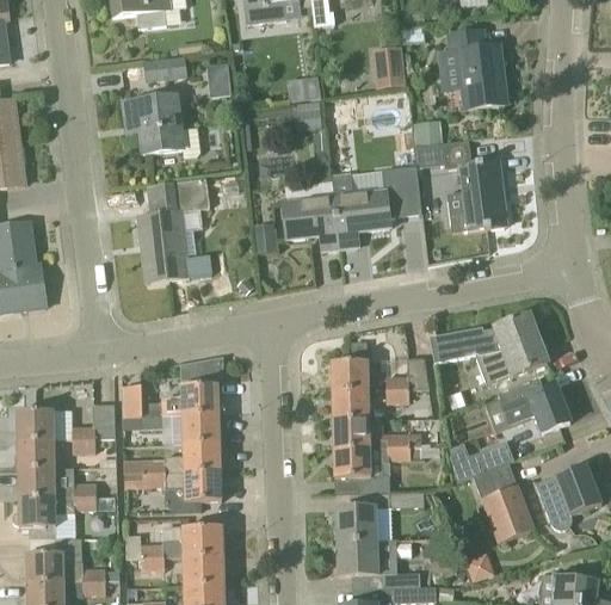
[(166,24),(164,10),(185,6),(184,0),(110,0),(112,16),(136,13),(139,29),(166,24)]
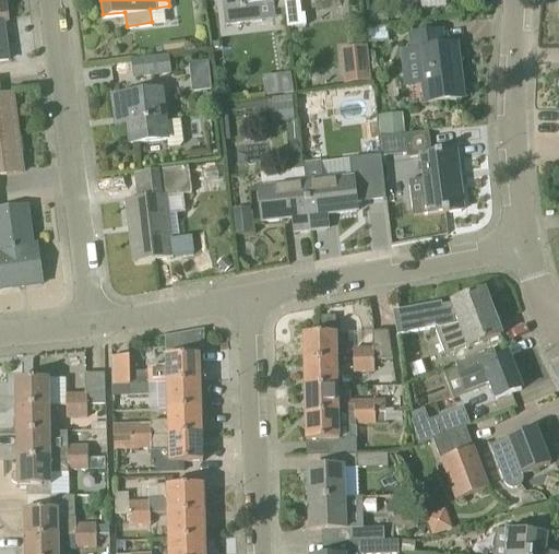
[(286,14),(285,0),(223,0),(224,6),(226,22),(228,21),(263,18),(261,1),(273,0),(273,6),(281,4),(282,15),(286,14)]
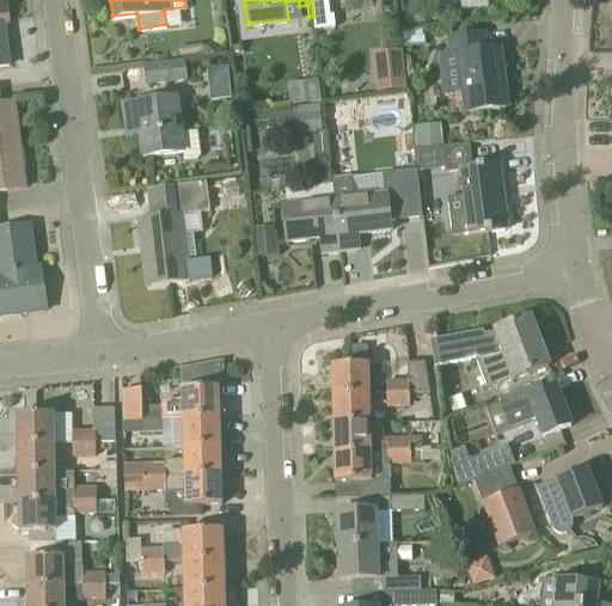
[(312,0),(313,16),(314,26),(335,24),(334,12),(330,12),(328,0),(312,0)]
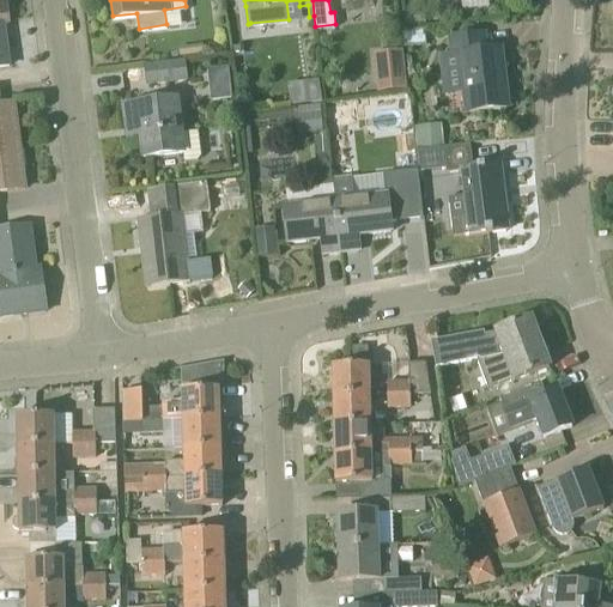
[(485,47),(484,29),(450,32),(453,48),(438,50),(444,91),(465,89),(467,109),(508,104),(501,44),(485,47)]
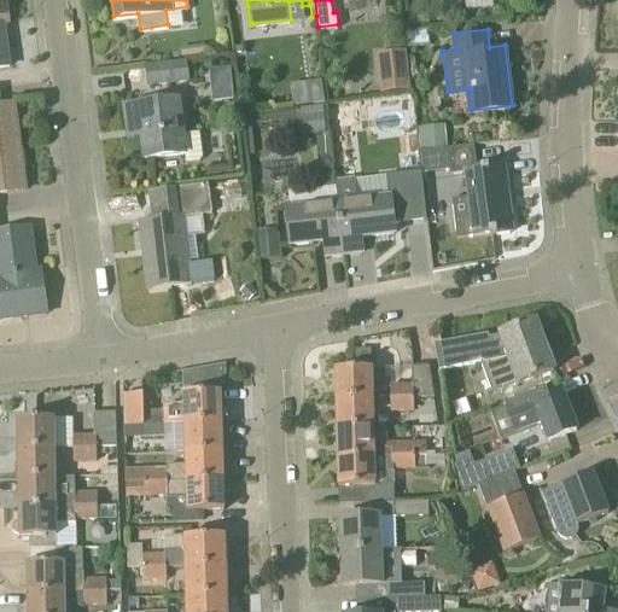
[(379,88),(409,85),(406,45),(374,48),(379,88)]
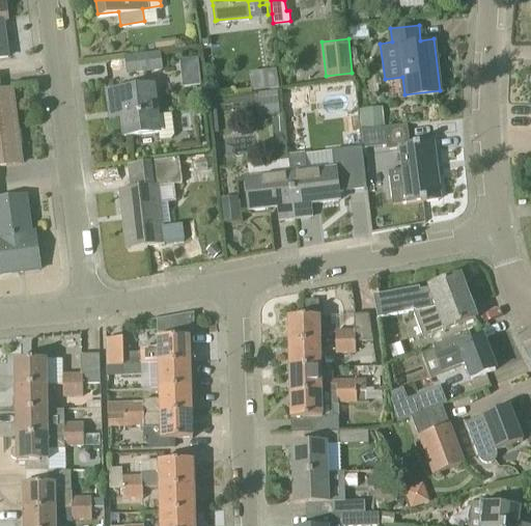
[(129,71),(130,70),(162,66),(160,51),(127,55),(129,71)]
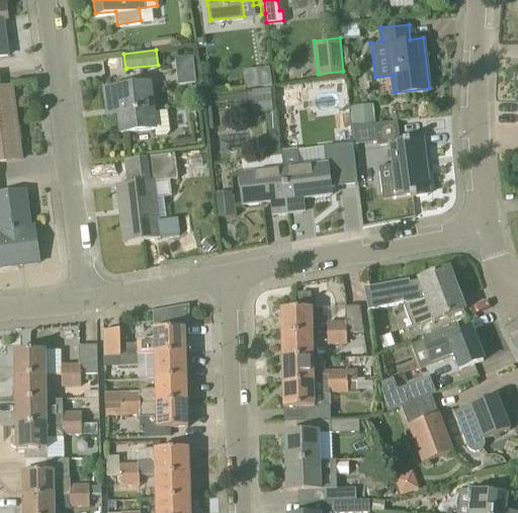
[(192,54),(175,56),(178,82),(195,80),(192,54)]
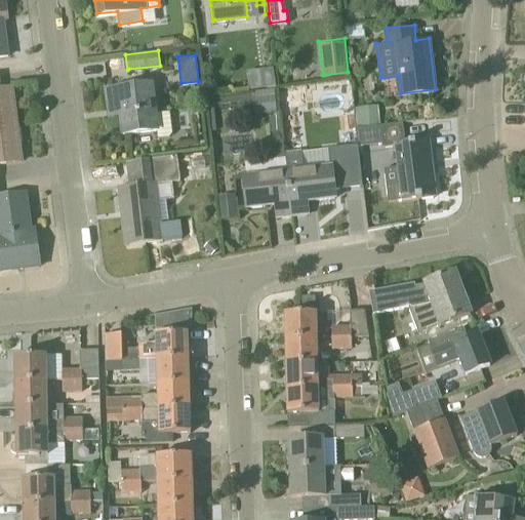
[(155,111),(152,82),(134,84),(106,87),(108,106),(119,105),(122,131),(157,127),(155,111)]
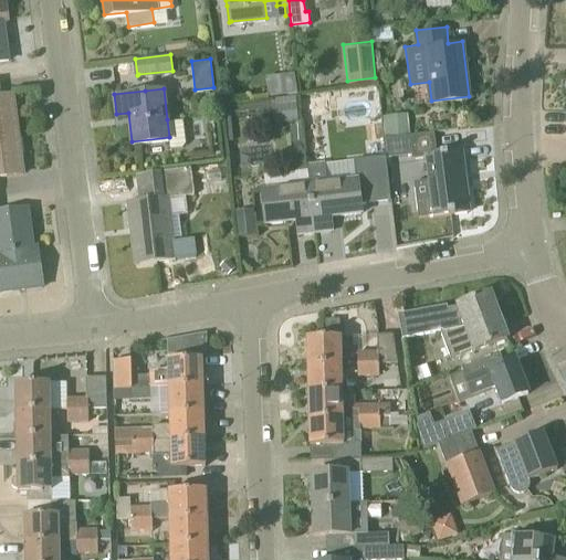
[(0,133),(18,130),(13,92),(0,93),(0,133)]
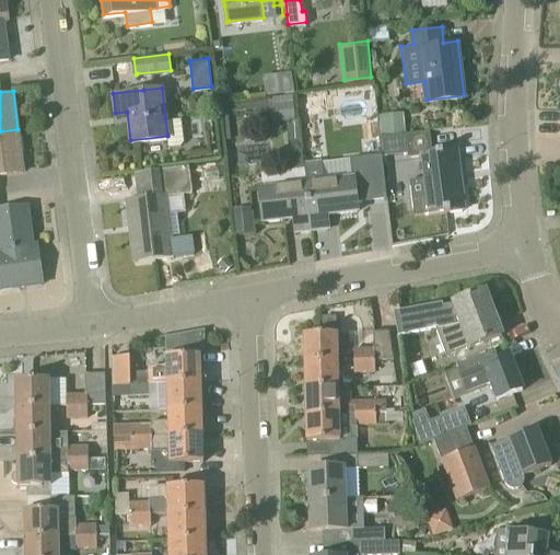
[(432,150),(429,128),(406,130),(381,134),(381,139),(380,139),(382,153),(407,150),(408,154),(420,152),(423,175),(409,177),(411,192),(413,212),(428,211),(428,212),(463,208),(457,170),(461,170),(457,147),(432,150)]
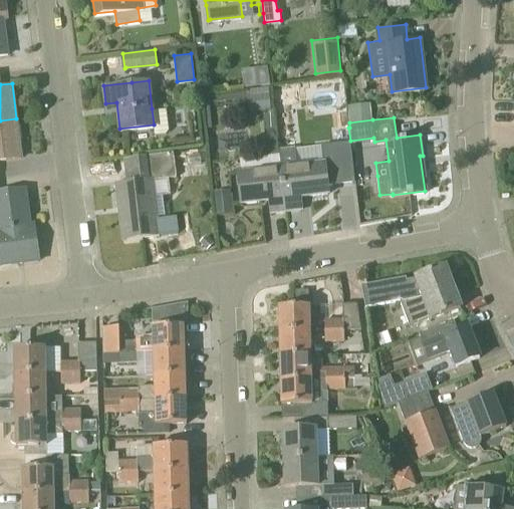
[(0,158),(21,155),(16,118),(0,120),(0,158)]
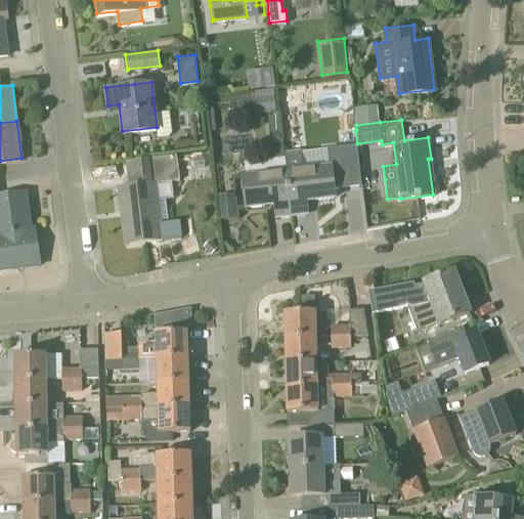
[(303,168),(300,147),(285,149),(288,170),(287,170),(291,213),(307,211),(306,198),(335,195),(331,165),(303,168)]
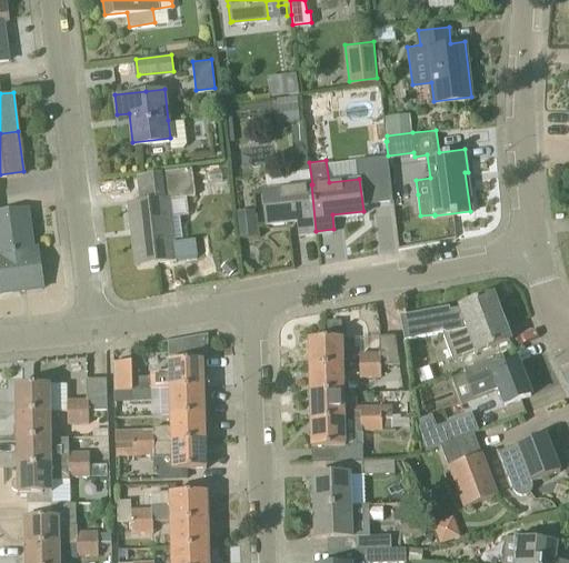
[(176,258),(173,237),(168,195),(195,192),(191,166),(137,172),(140,199),(128,200),(131,224),(137,223),(141,262),(176,258)]
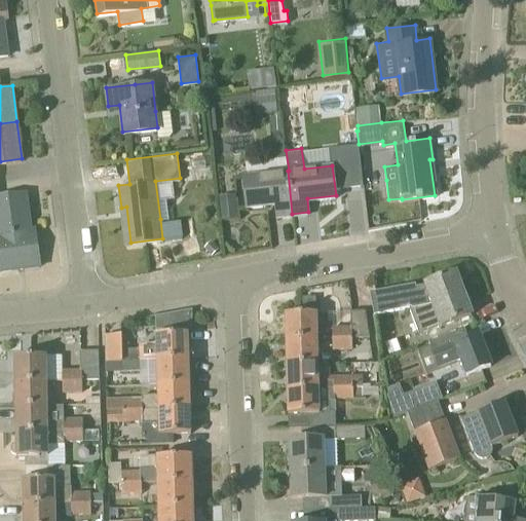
[(292,214),(288,171),(243,176),(247,206),(275,202),(277,215),(292,214)]
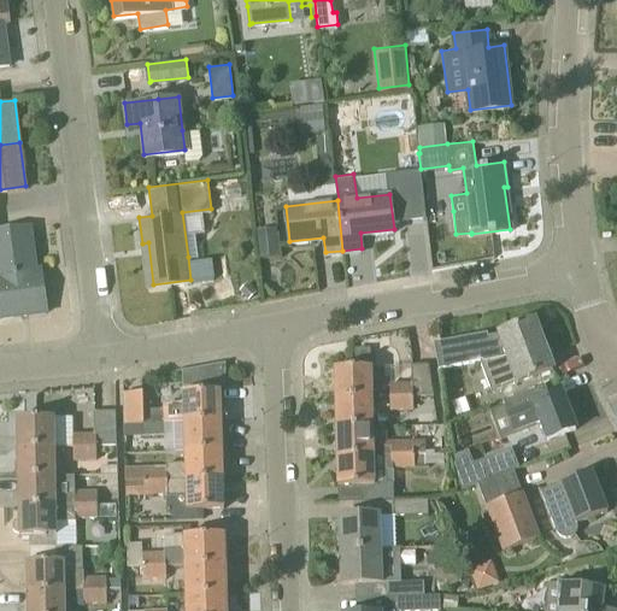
[(30,224),(0,227),(0,271),(36,266),(30,224)]
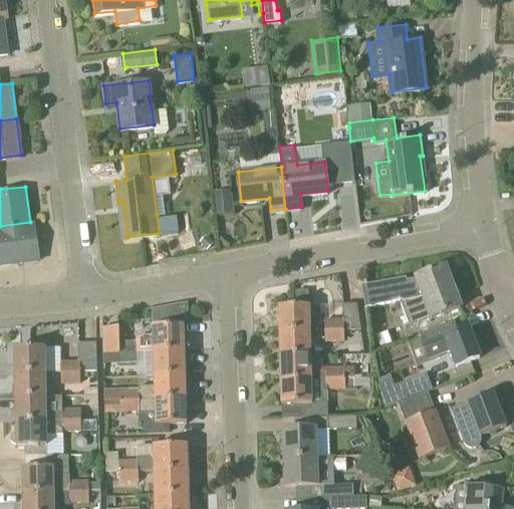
[(0,262),(38,258),(34,221),(30,222),(0,226),(0,262)]
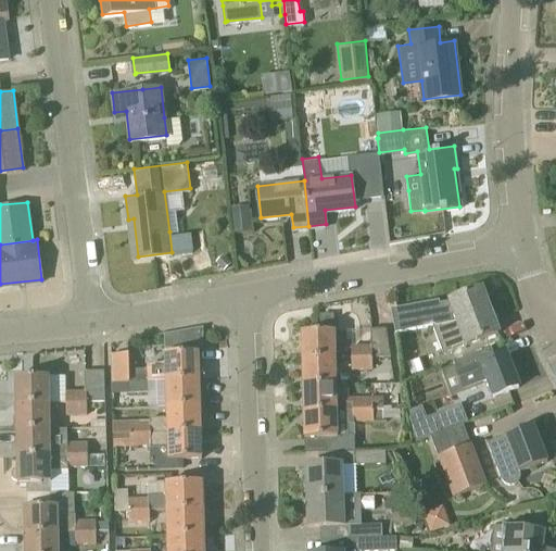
[(497,330),(481,286),(450,298),(440,300),(439,297),(391,307),(395,330),(434,323),(444,350),(466,341),(466,342),(497,330)]
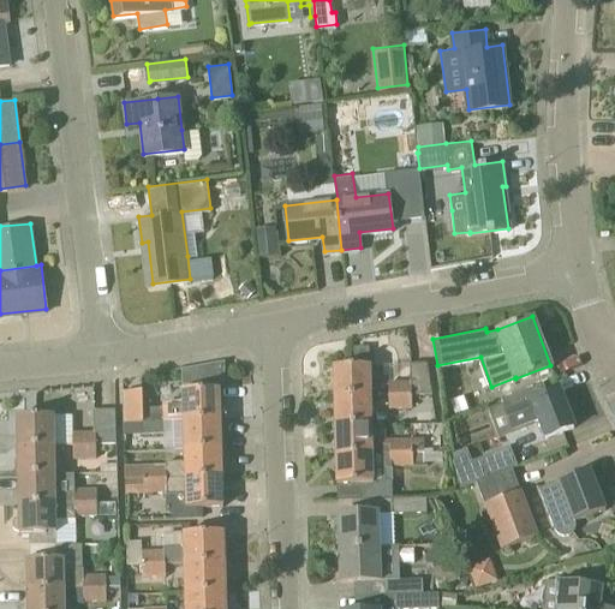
[(388,392),(411,392),(433,392),(428,360),(410,360),(411,377),(388,378),(388,392)]
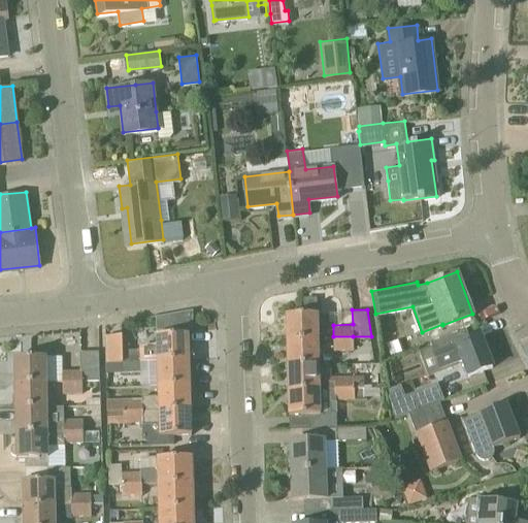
[(287,337),(318,337),(317,312),(286,313),(287,337)]
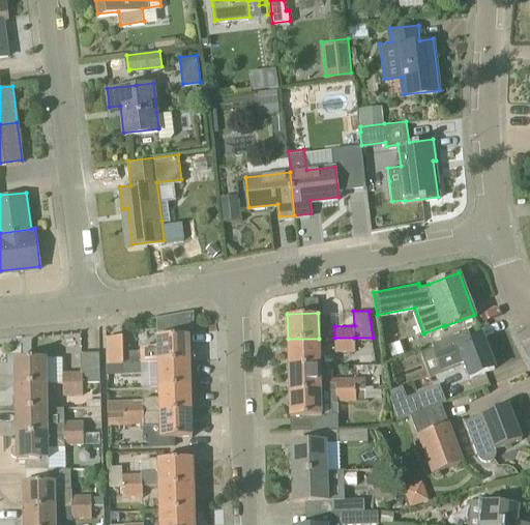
[(471,339),(467,329),(433,342),(436,351),(434,352),(441,368),(465,359),(470,375),(494,366),(482,333),(471,339)]
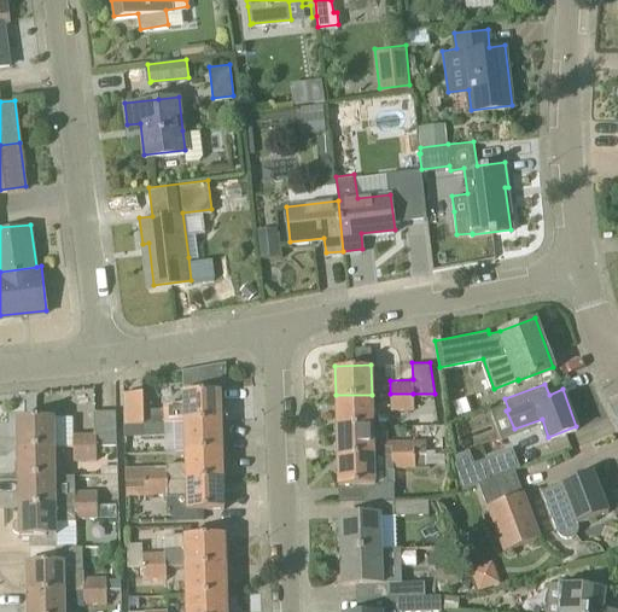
[(221,419),(220,389),(184,390),(162,390),(163,403),(163,407),(144,407),(143,390),(123,390),(124,421),(130,421),(144,421),(165,420),(185,419),(185,420),(221,419)]
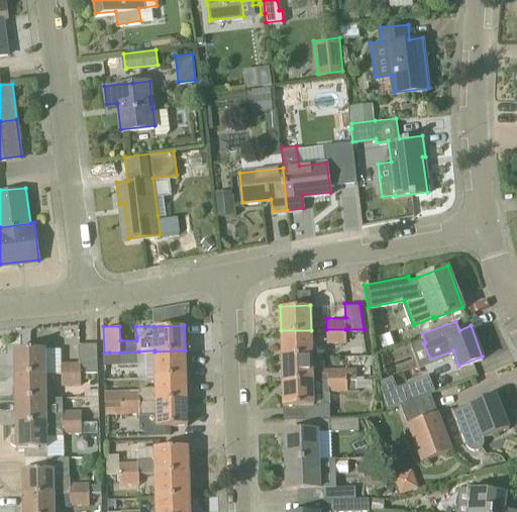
[(326,340),(345,340),(345,329),(326,329),(326,340)]
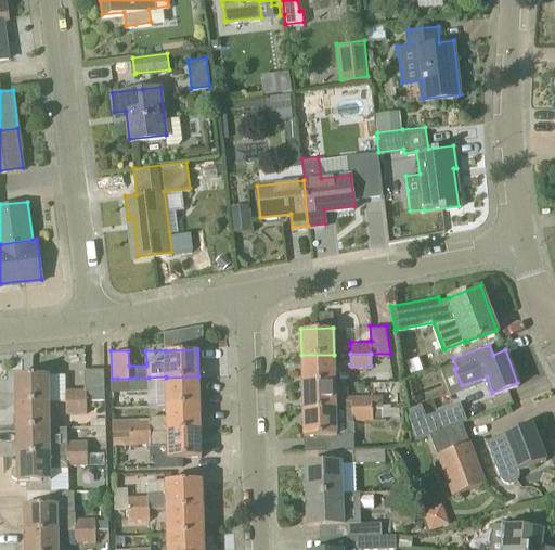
[(302,382),(335,381),(334,355),(301,355),(302,382)]
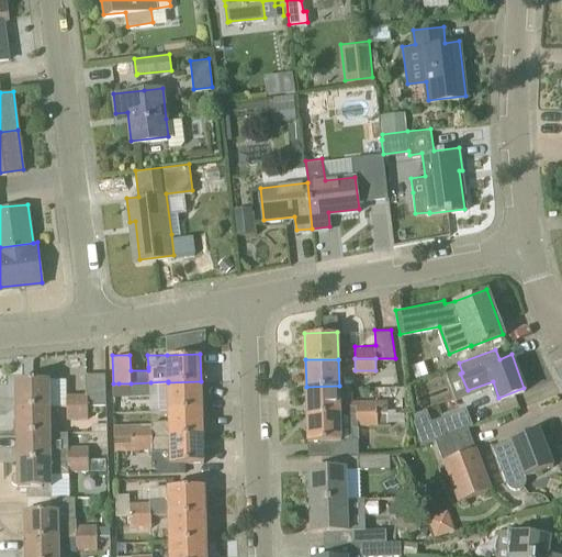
[(15,405),(48,404),(48,378),(15,378),(15,405)]
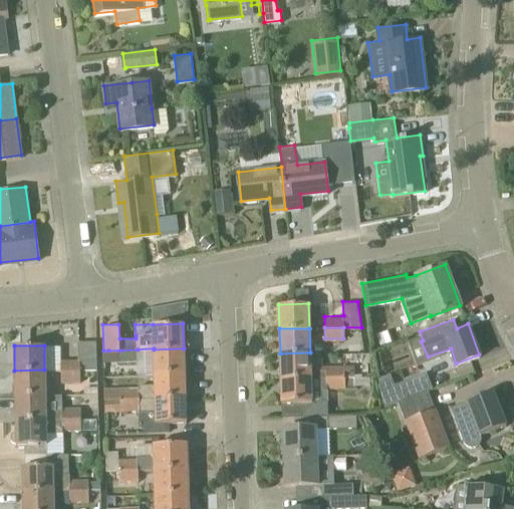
[(155,373),(185,372),(184,348),(154,349),(155,373)]
